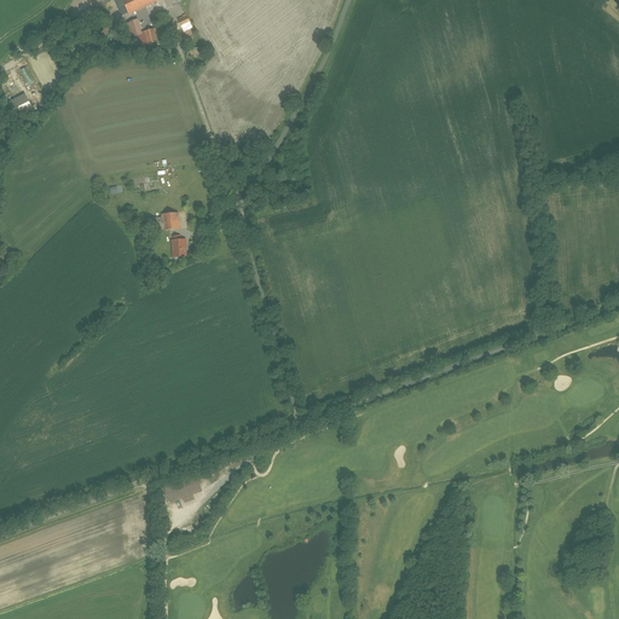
[(116,0),(123,15),(129,12),(123,0),(116,0)]
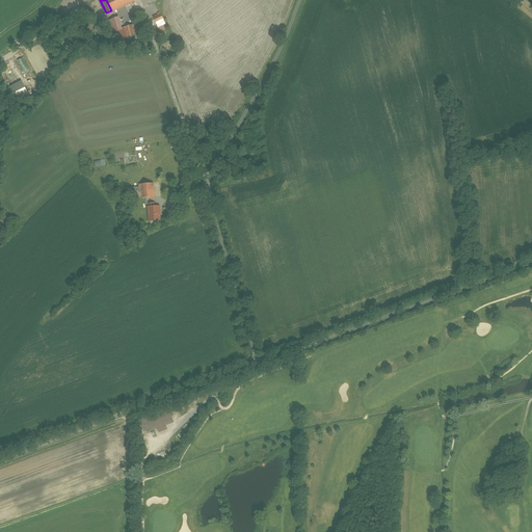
[(106,0),(111,10),(112,12),(138,0),(106,0)]
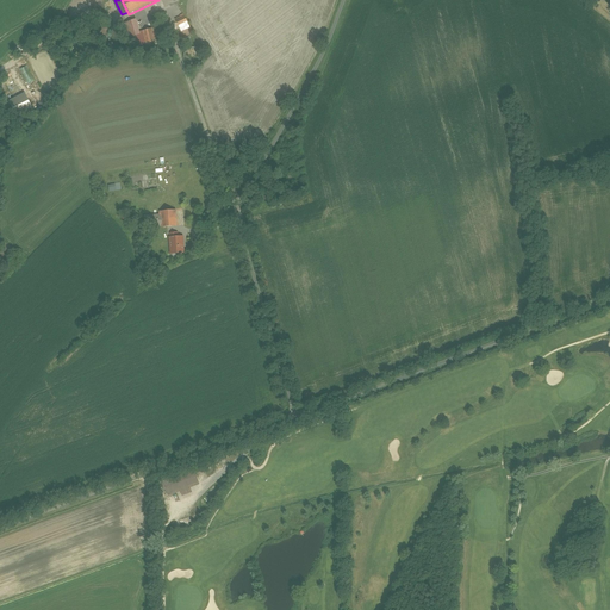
[(186,16),(176,19),(185,38),(194,35),(186,16)]
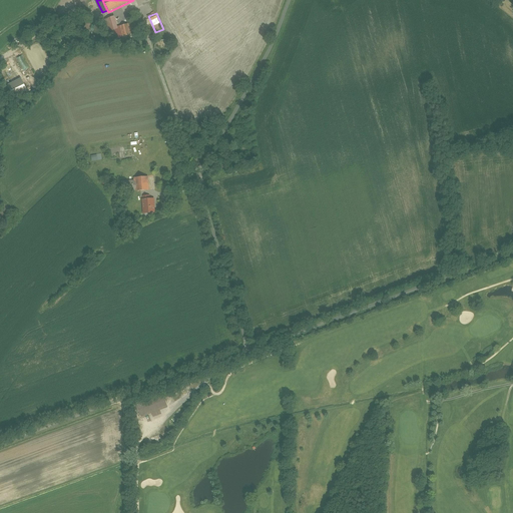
[(117,27),(115,17),(106,19),(109,30),(115,29),(117,39),(135,35),(132,23),(117,27)]
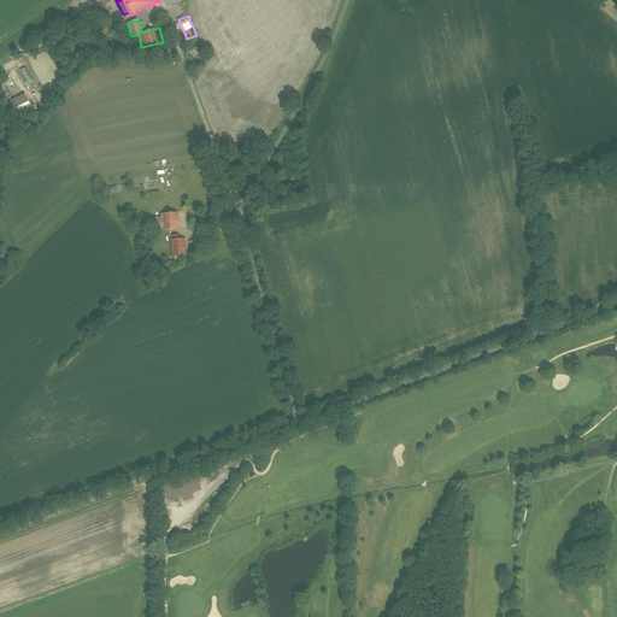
[(205,52),(203,50),(200,48),(197,47),(192,48),(189,51),(188,54),(187,58),(188,62),(191,64),(194,66),(198,66),(201,65),(204,63),(206,59),(206,56),(205,52)]
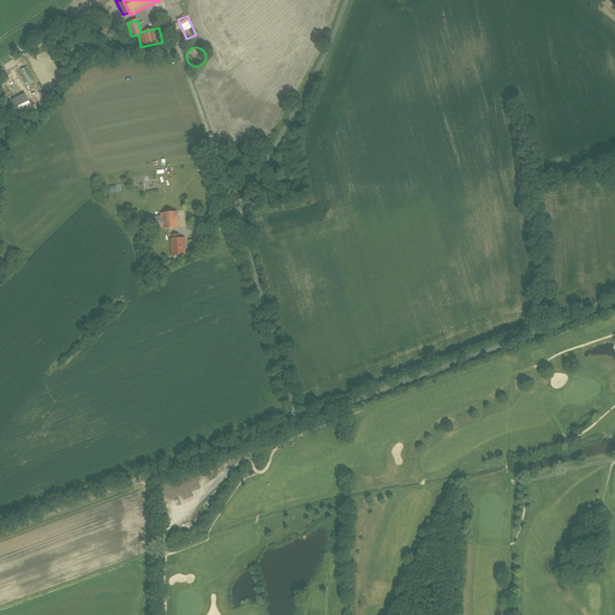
[(10,108),(27,102),(24,94),(7,100),(10,108)]
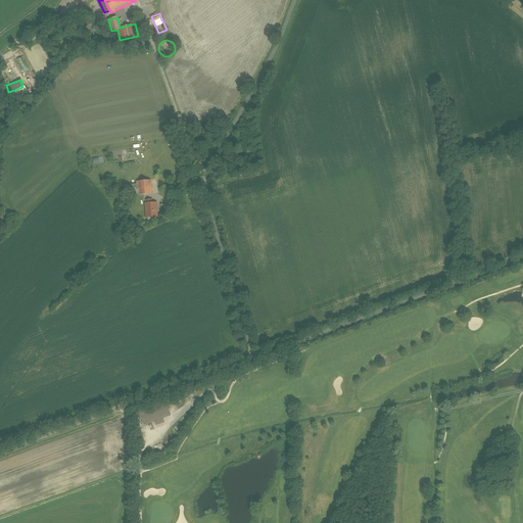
[(24,86),(17,89),(19,96),(27,93),(24,86)]
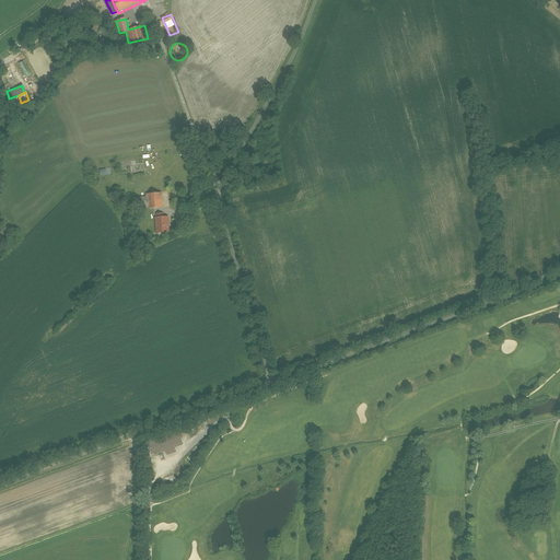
[(163,207),(162,194),(148,194),(148,197),(149,197),(150,208),(163,207)]
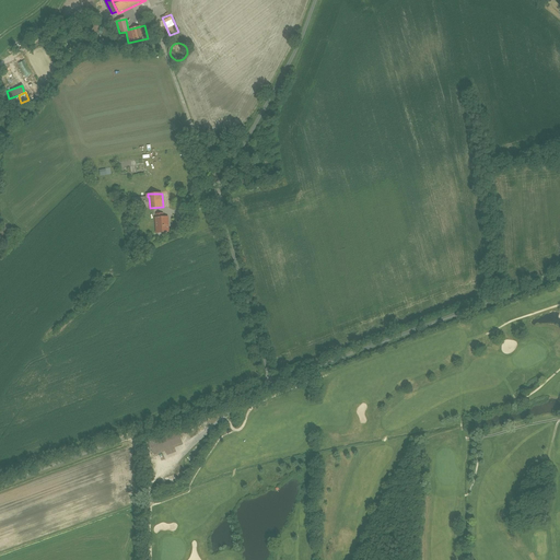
[(150,208),(149,197),(148,197),(139,197),(140,209),(144,208),(150,208)]
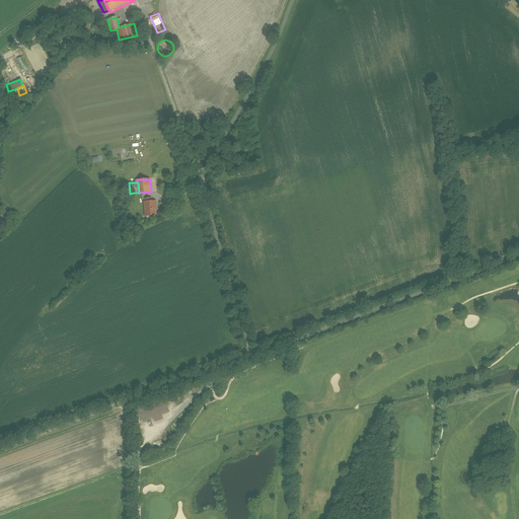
[(158,216),(157,200),(153,201),(152,197),(145,198),(145,201),(146,217),(158,216)]
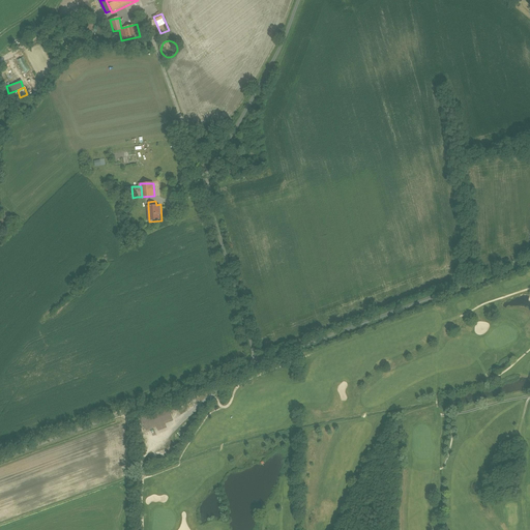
[(145,221),(141,211),(135,213),(134,214),(137,224),(145,221)]
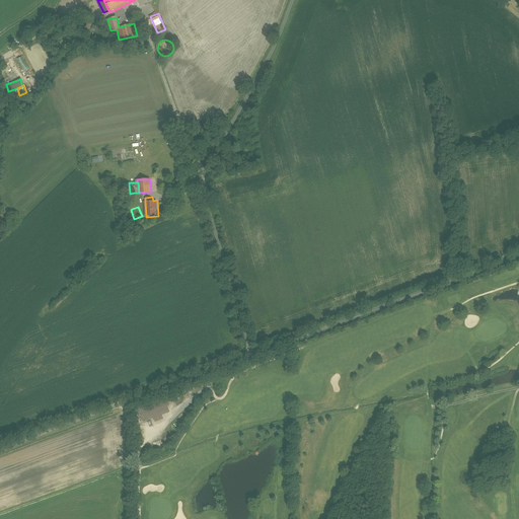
[(165,398),(138,410),(143,422),(154,418),(156,422),(164,419),(163,415),(170,412),(165,398)]
